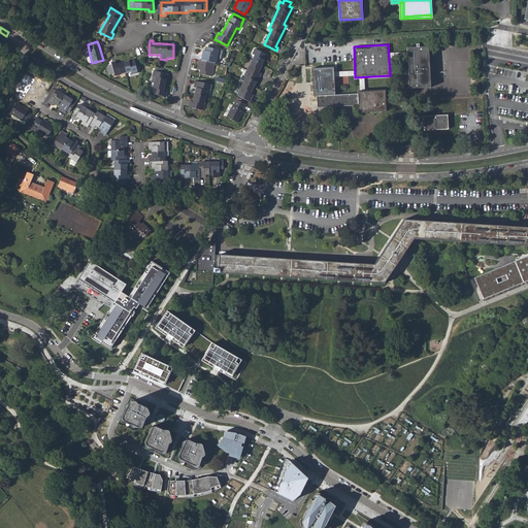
[(216,63),(217,59),(219,50),(216,50),(216,46),(208,45),(208,47),(207,47),(206,52),(203,51),(201,61),(199,60),(197,69),(200,70),(199,74),(211,76),(213,63),(216,63)]
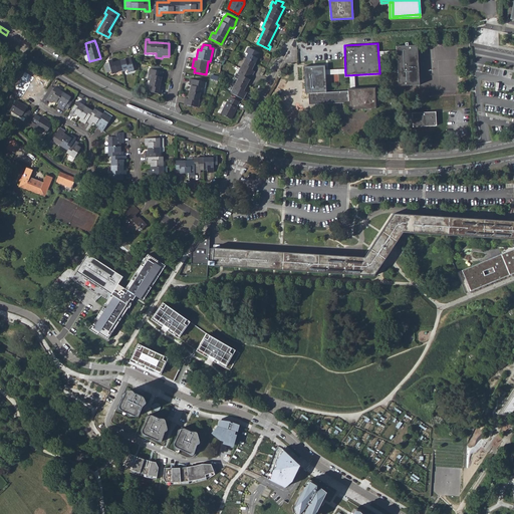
[(396,46),(398,85),(420,84),(417,45),(396,46)]
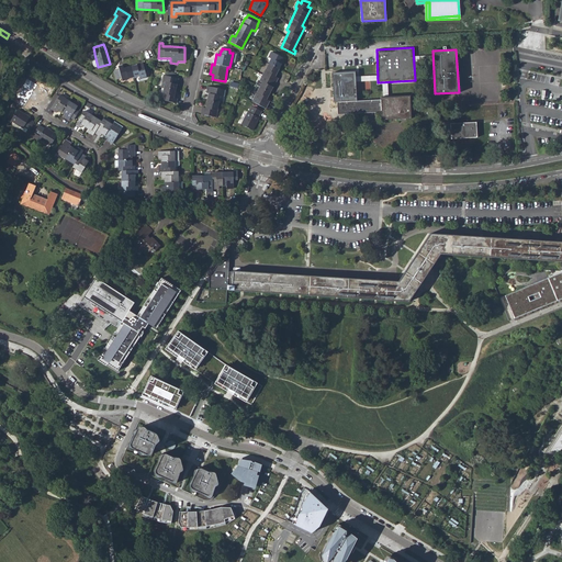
[(262,81),(255,98),(268,104),(269,101),(267,100),(278,78),(276,77),(284,59),(271,53),(269,58),(271,59),(260,81),(262,81)]
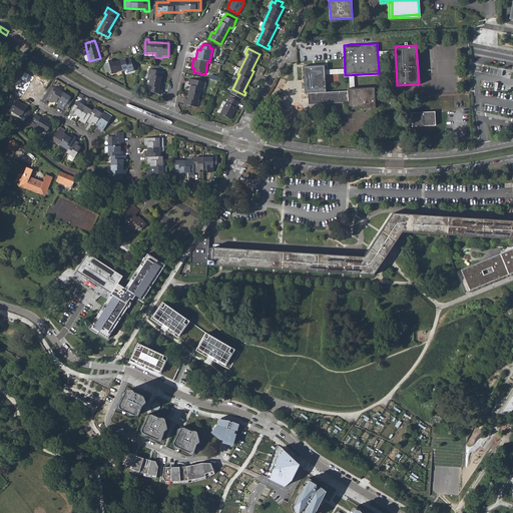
[(110,73),(111,74),(127,70),(128,72),(134,71),(130,58),(113,62),(112,60),(108,61),(108,63),(104,64),(106,74),(110,73)]
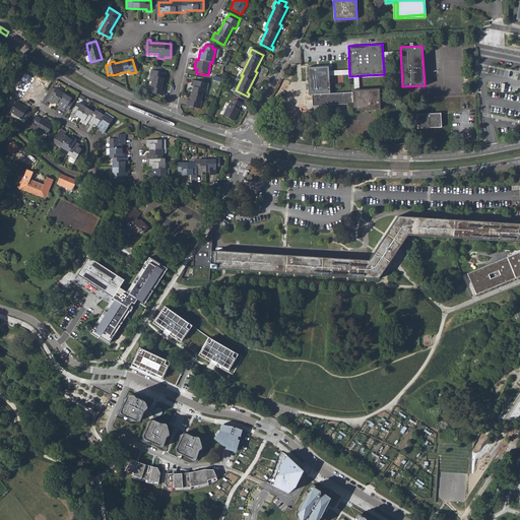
[(151,81),(149,92),(163,95),(164,91),(160,90),(165,73),(166,69),(157,68),(148,66),(148,67),(151,68),(151,70),(150,75),(152,76),(151,81)]
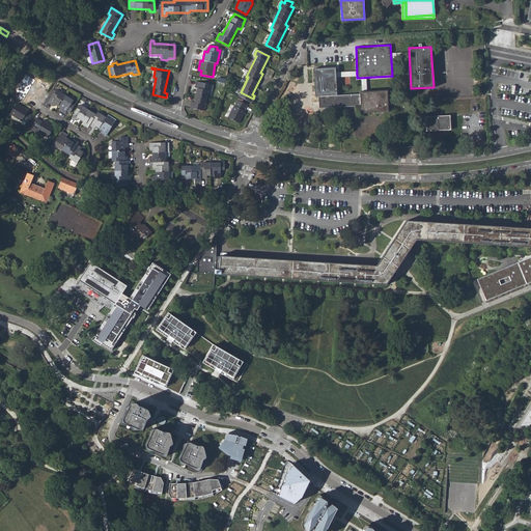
[(335,67),(313,68),(315,96),(318,96),(337,94),(335,67)]
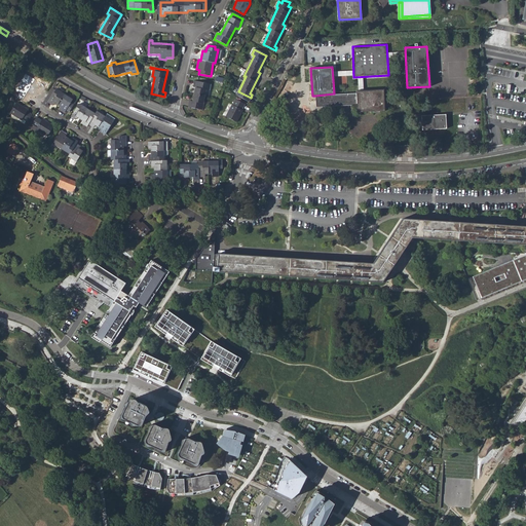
[(190,102),(188,107),(202,110),(207,90),(209,90),(211,84),(196,82),(192,102),(190,102)]
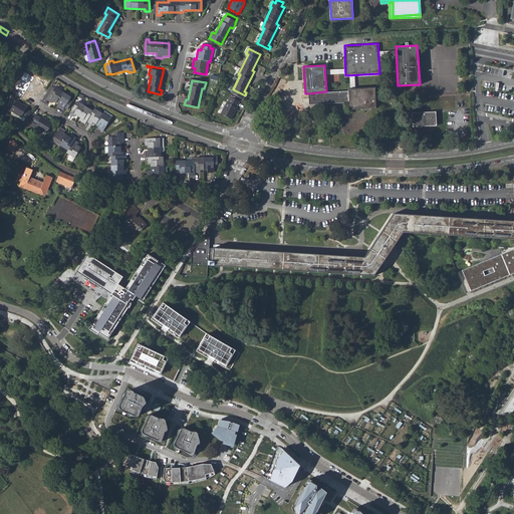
[(41,101),(45,103),(47,99),(54,87),(51,86),(41,101)]
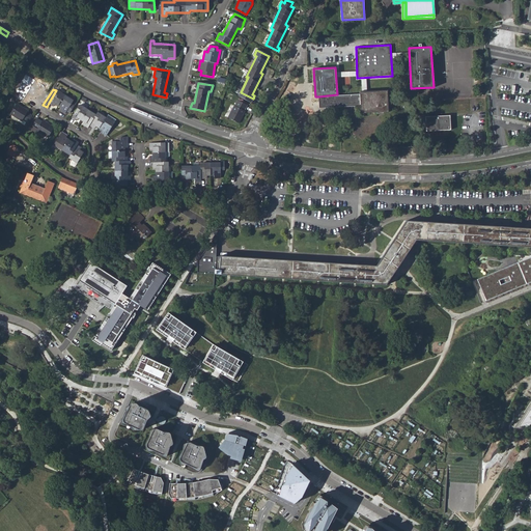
[(360,106),(361,113),(388,112),(387,99),(387,89),(359,91),(359,93),(337,94),(318,96),(319,108),(360,106)]
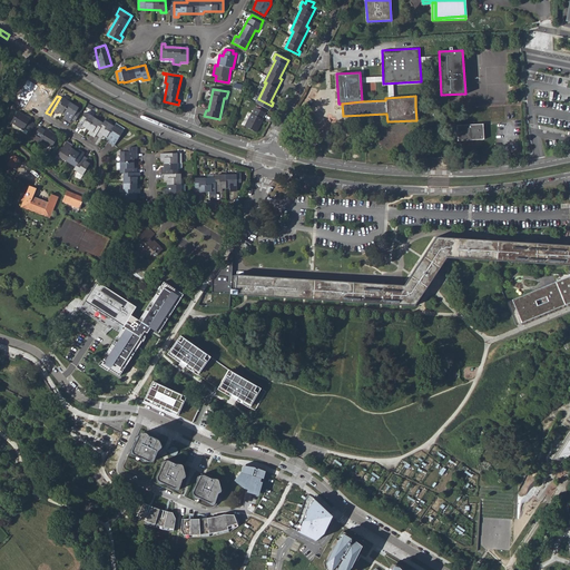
[(60,97),(52,110),(57,114),(59,111),(65,115),(64,118),(69,121),(71,119),(75,120),(79,112),(77,110),(78,107),(60,97)]
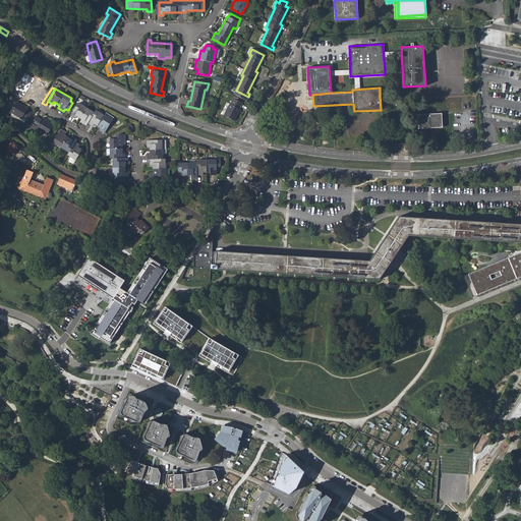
[(230,105),(224,115),(234,121),(240,111),(239,109),(242,104),(233,99),(231,104),(230,105)]
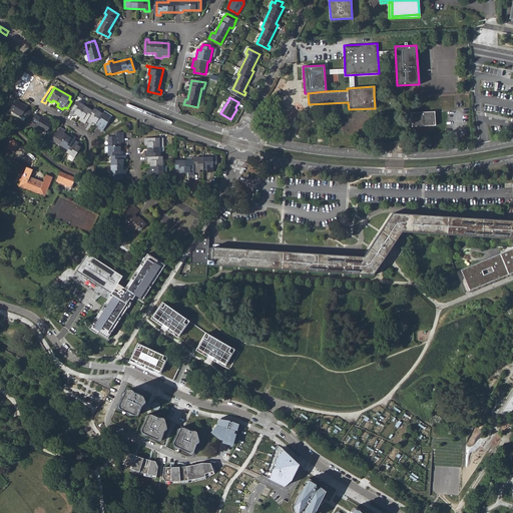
[(16,100),(10,110),(21,117),(22,115),(26,119),(31,111),(27,108),(27,107),(16,100)]
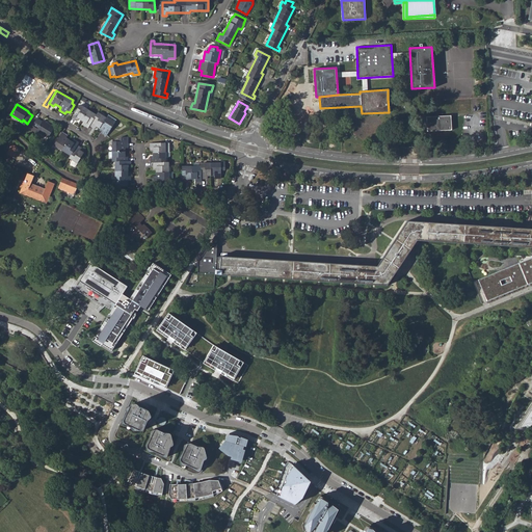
[(100,132),(106,136),(113,123),(97,112),(96,114),(79,105),(72,117),(77,121),(78,118),(83,122),(82,125),(87,128),(89,125),(95,128),(96,127),(102,130),(100,132)]
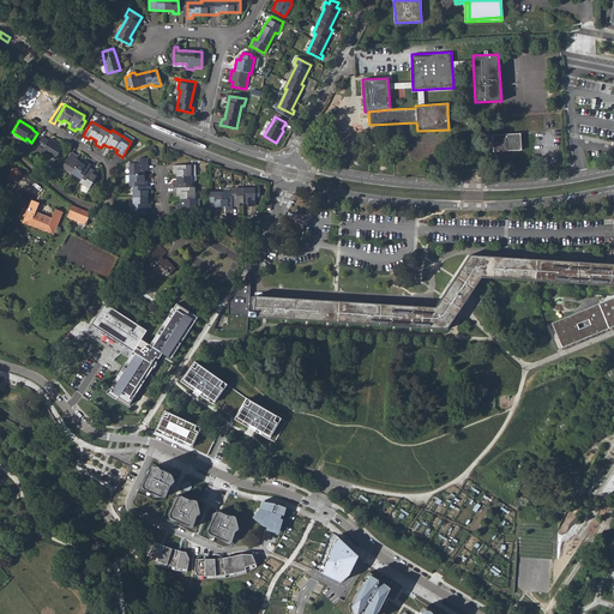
[(492,136),(493,151),(522,150),(521,133),(492,136)]
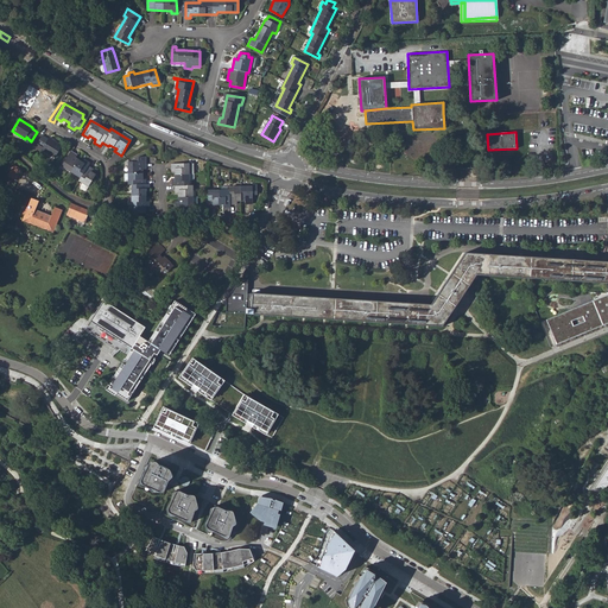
[(42,135),(33,150),(38,152),(40,149),(55,157),(62,146),(49,138),(48,139),(42,135)]
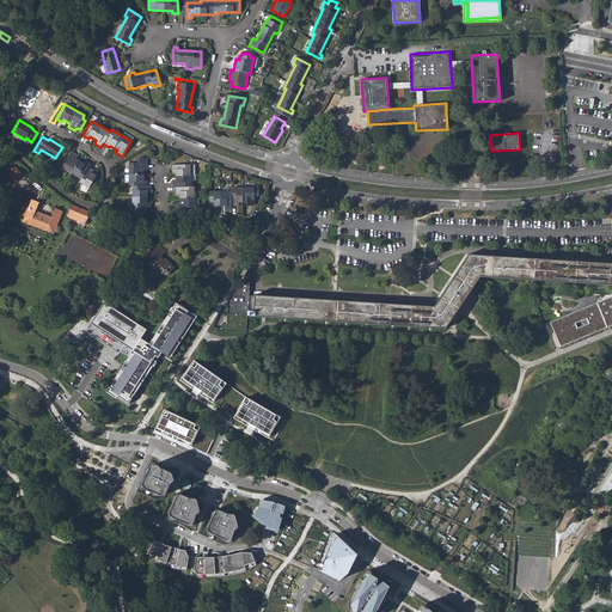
[(72,153),(62,167),(81,178),(79,182),(89,188),(96,176),(92,175),(95,171),(89,167),(90,164),(84,160),(83,164),(77,159),(78,155),(72,153)]
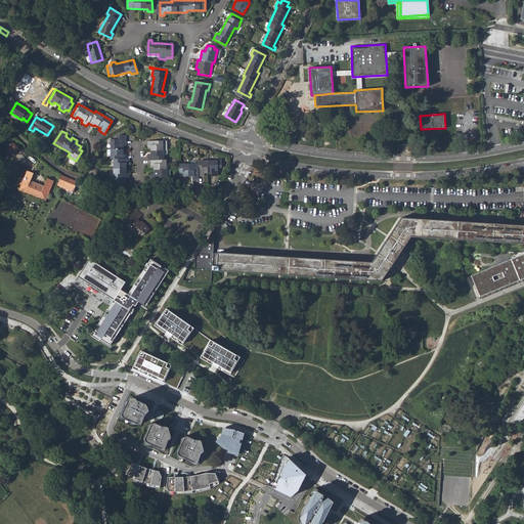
[(113,160),(113,183),(121,183),(125,184),(125,179),(129,178),(129,173),(126,172),(126,166),(128,165),(128,160),(126,159),(126,154),(123,154),(122,146),(125,146),(125,139),(110,139),(110,149),(110,156),(110,160),(113,160)]
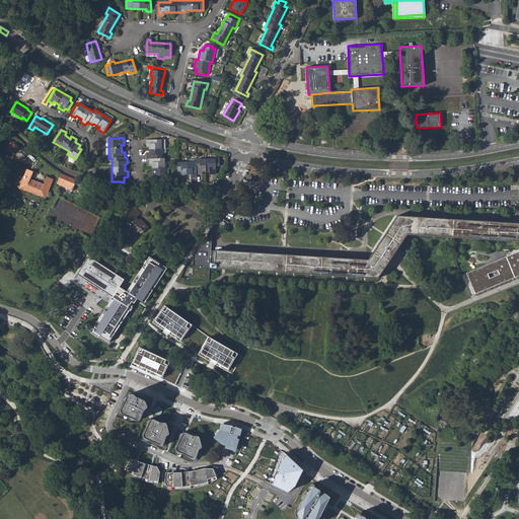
[(165,177),(164,175),(164,168),(164,158),(162,158),(161,154),(161,149),(161,140),(146,140),(146,146),(148,146),(149,153),(146,153),(146,159),(149,159),(149,164),(152,165),(151,171),(149,171),(150,177),(165,177)]
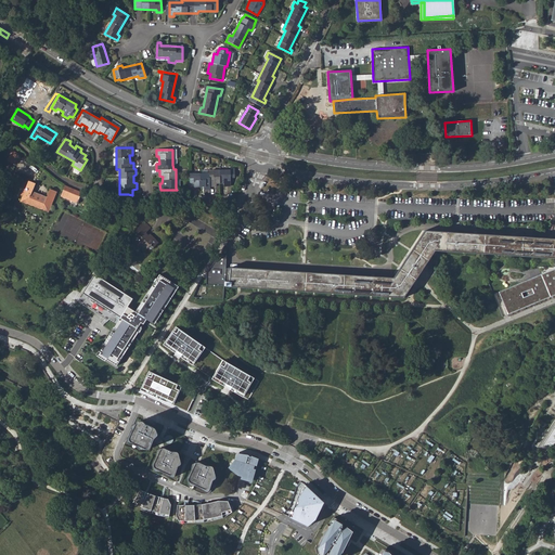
[(7,160),(14,164),(18,156),(11,152),(7,160)]
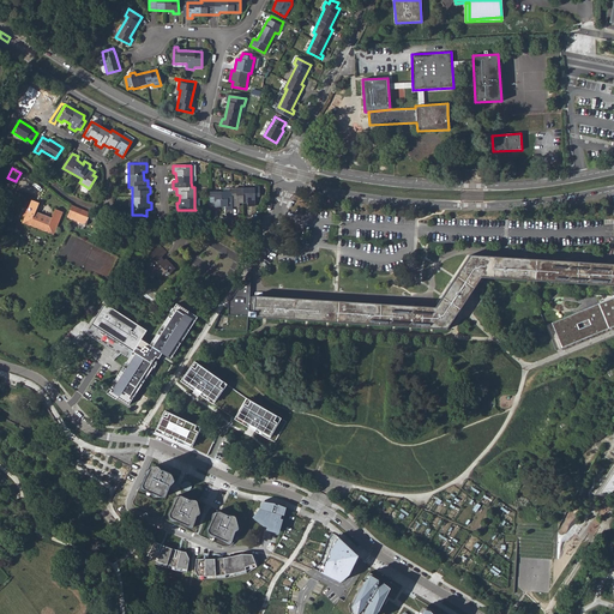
[(210,193),(210,210),(217,210),(217,208),(224,208),(226,210),(232,210),(232,206),(239,206),(240,204),(247,204),(247,206),(254,206),(254,190),(232,190),(232,193),(210,193)]
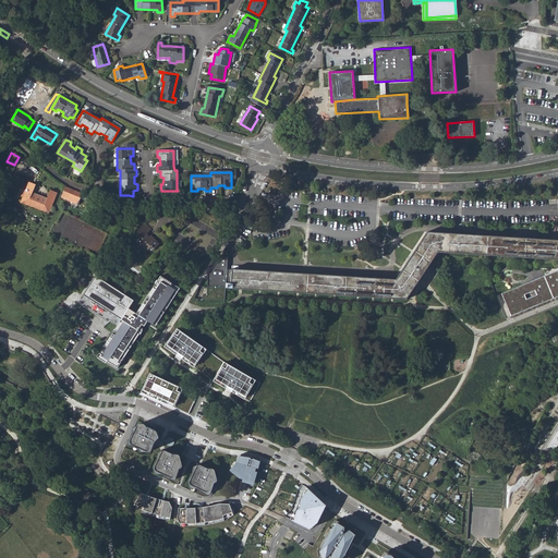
[(28,182),(21,203),(48,214),(56,193),(50,191),(47,197),(33,192),(35,185),(28,182)]
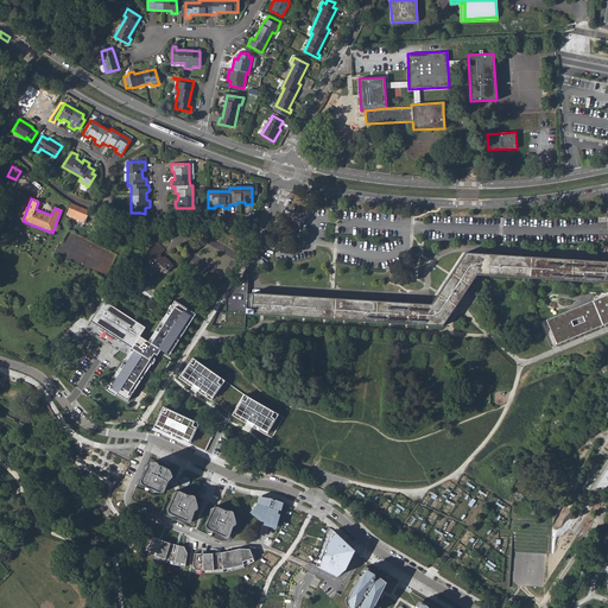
[(84,223),(87,217),(88,214),(89,211),(71,204),(67,216),(84,223)]
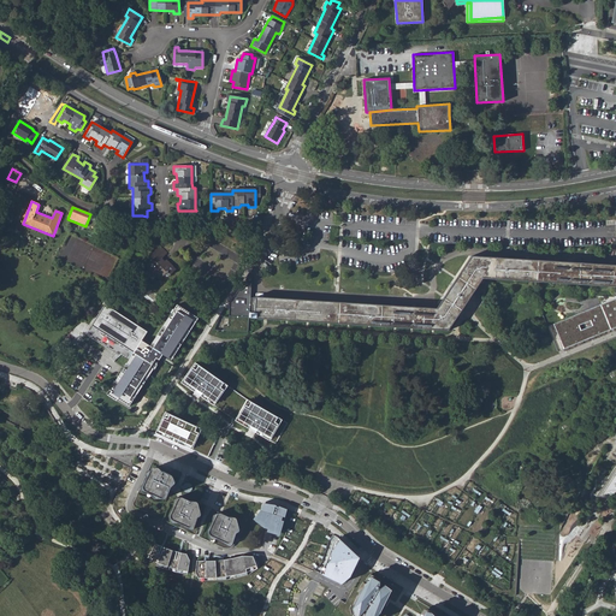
[(150,260),(144,267),(155,277),(158,274),(161,277),(166,272),(170,274),(176,268),(166,260),(164,261),(161,259),(166,253),(159,247),(149,258),(150,260)]
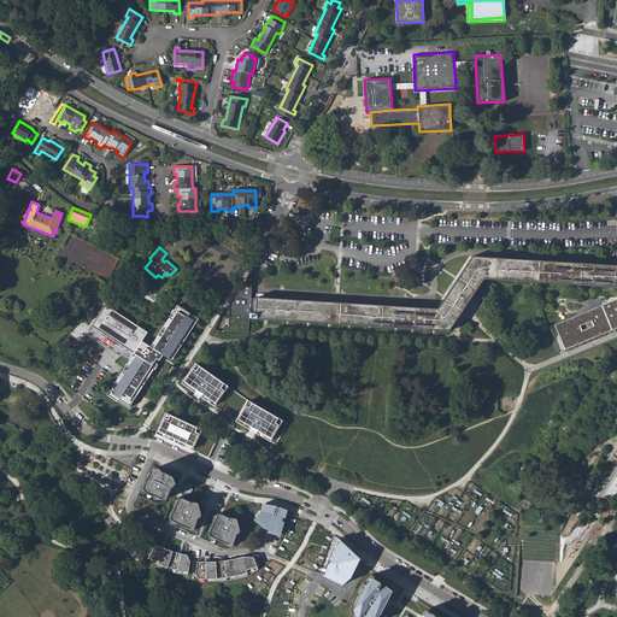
[(500,278),(616,286),(616,298),(616,300),(554,324),(565,350),(616,329),(616,328),(616,266),(515,260),(503,259),(472,258),(458,280),(438,310),(256,298),(256,299),(251,299),(252,283),(245,282),(225,309),(229,310),(229,330),(248,331),(250,317),(447,329),(474,291),(482,277),(500,278)]
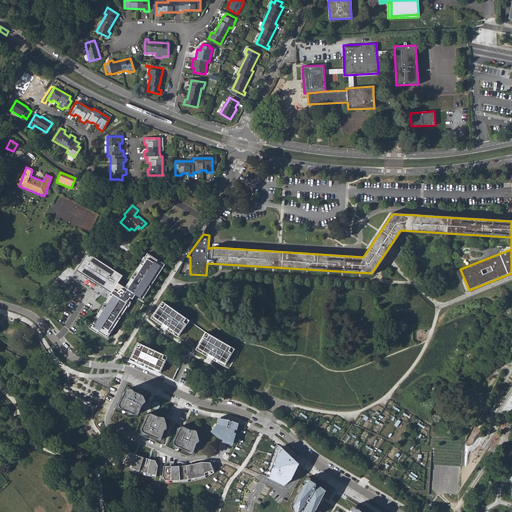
[(91,324),(89,328),(97,333),(98,331),(108,337),(109,335),(108,334),(112,327),(113,328),(119,320),(117,319),(122,313),(123,314),(135,294),(141,298),(143,296),(144,297),(149,289),(147,289),(152,282),(153,283),(158,275),(157,274),(161,267),(162,268),(165,264),(147,253),(145,257),(146,258),(142,265),(140,264),(135,271),(137,272),(132,279),(131,278),(126,285),(128,286),(126,288),(118,283),(123,276),(87,253),(71,278),(96,294),(99,297),(101,294),(108,299),(105,302),(107,303),(102,310),(101,309),(96,317),(97,318),(93,325),(91,324)]
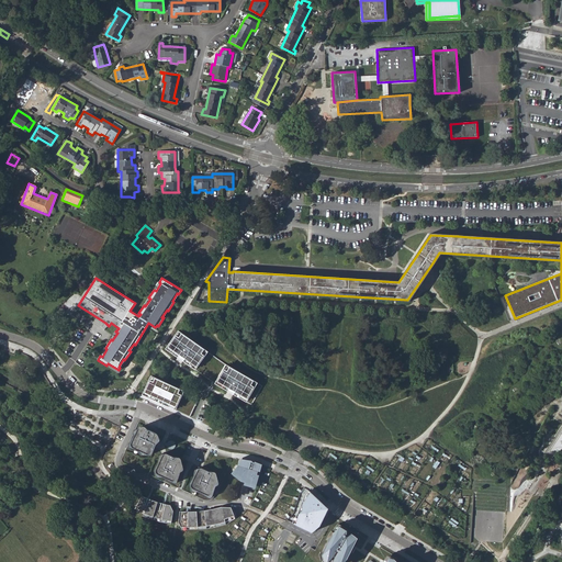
[(175,338),(167,349),(195,370),(204,358),(201,355),(203,351),(181,336),(178,339),(175,338)]
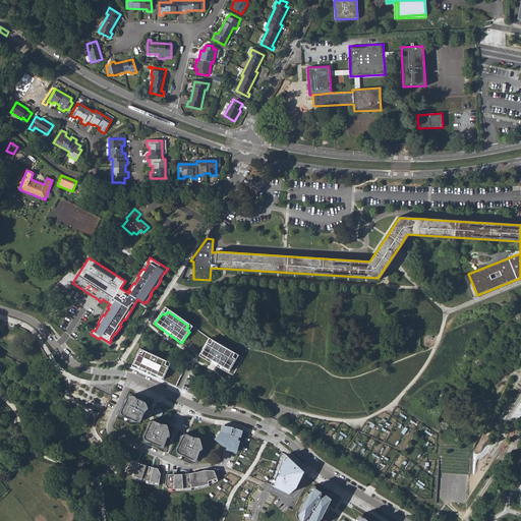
[(207,344),(199,356),(228,373),(235,360),(232,358),(234,354),(213,342),(210,346),(207,344)]
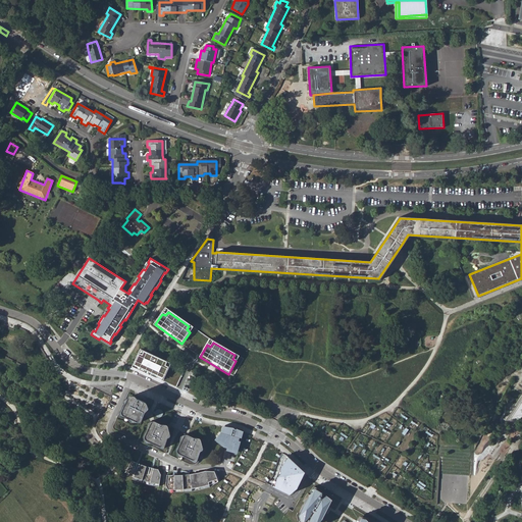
[(140,352),(133,368),(175,388),(183,375),(165,367),(165,364),(140,352)]
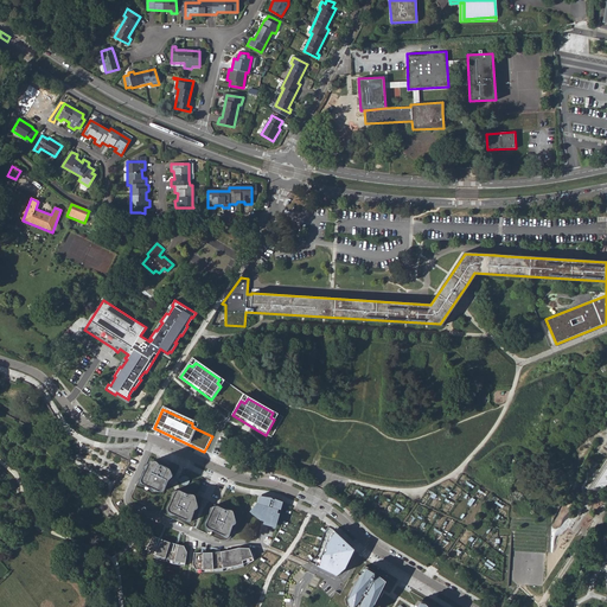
[(149,464),(142,479),(144,484),(163,492),(172,473),(170,468),(159,464),(152,461),(149,464)]
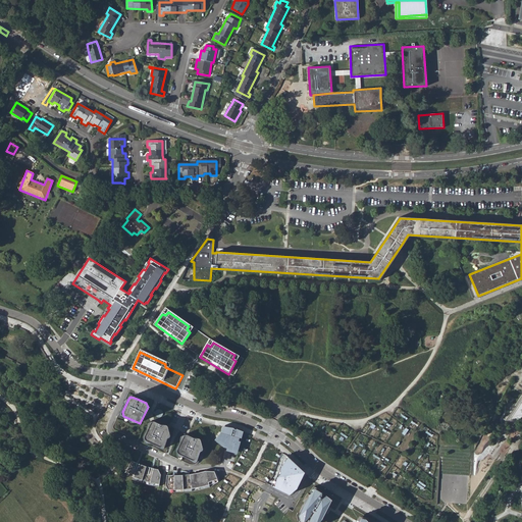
[(152,421),(145,436),(148,441),(160,447),(163,447),(169,431),(167,425),(162,424),(155,421),(152,421)]
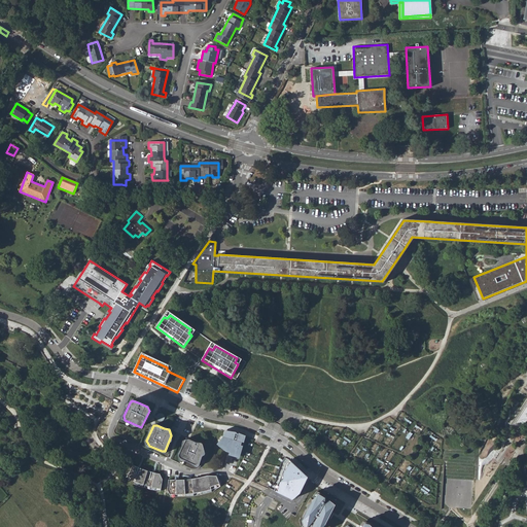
[(240,433),(226,430),(218,444),(229,453),(244,458),(250,438),(240,433)]
